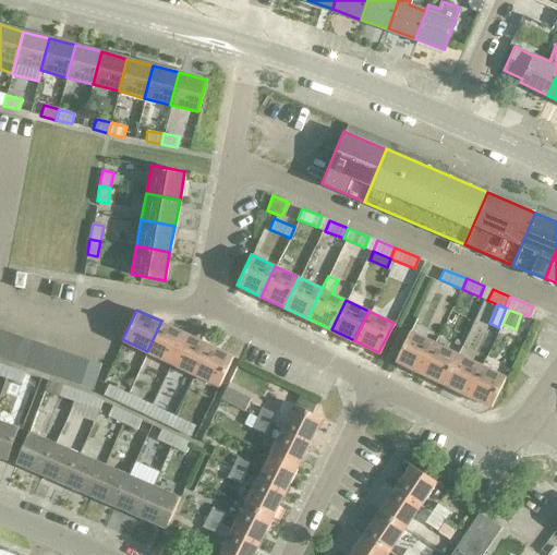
[(184,333),(161,321),(147,351),(170,362),(184,333)]
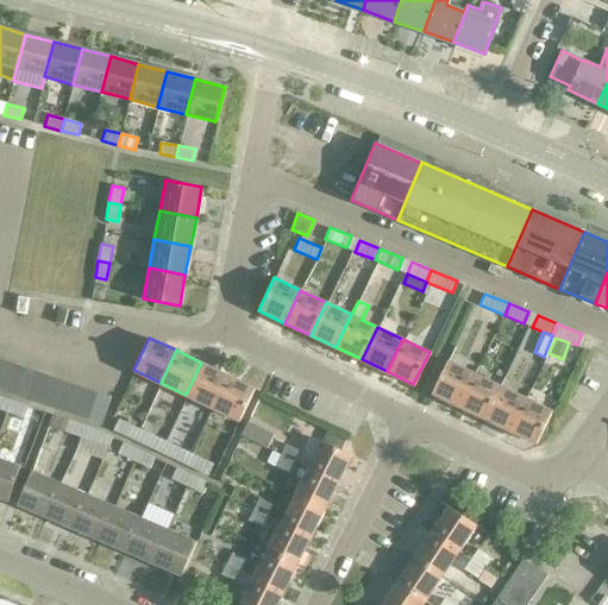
[(0,386),(2,388),(12,361),(0,358),(0,386)]
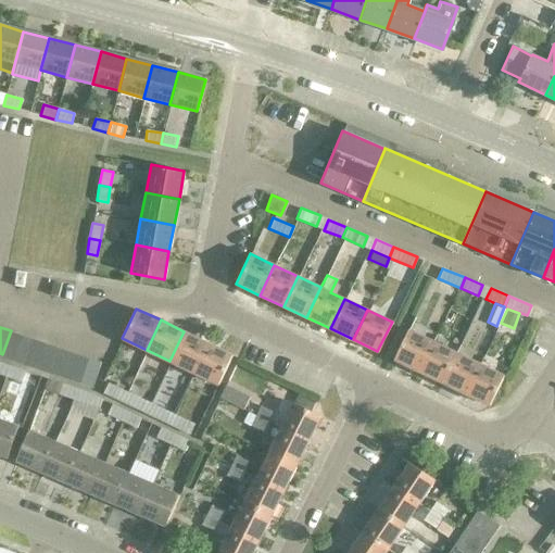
[(418,371),(432,340),(408,329),(394,360),(418,371)]
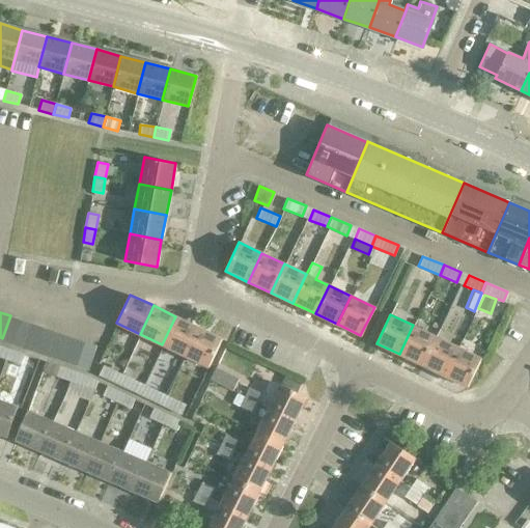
[(10,315),(2,338),(14,342),(21,320),(10,315)]
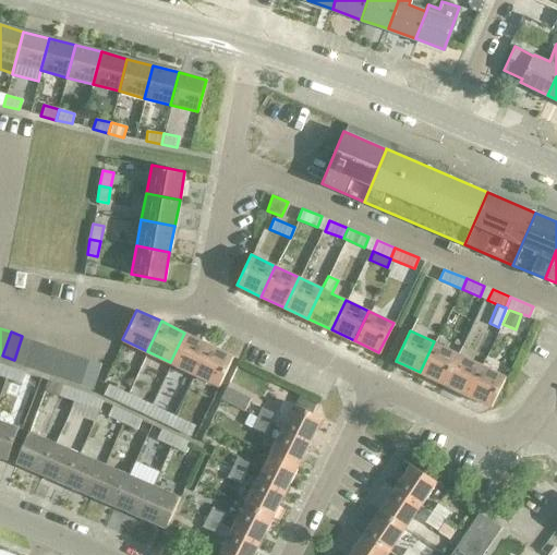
[(208,344),(184,333),(170,362),(194,373),(208,344)]
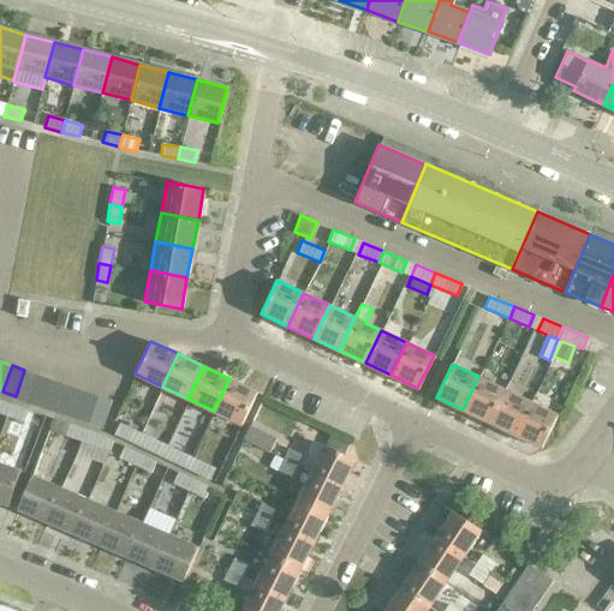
[(24,370),(16,396),(28,400),(36,373),(24,370)]
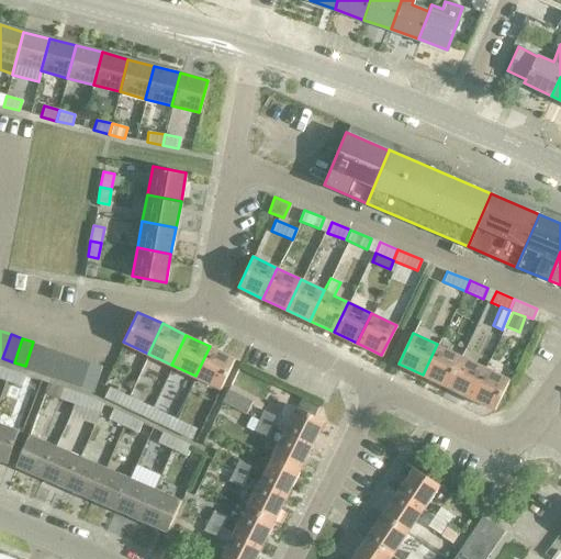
[(44,346),(33,342),(25,366),(36,370),(38,362),(44,346)]
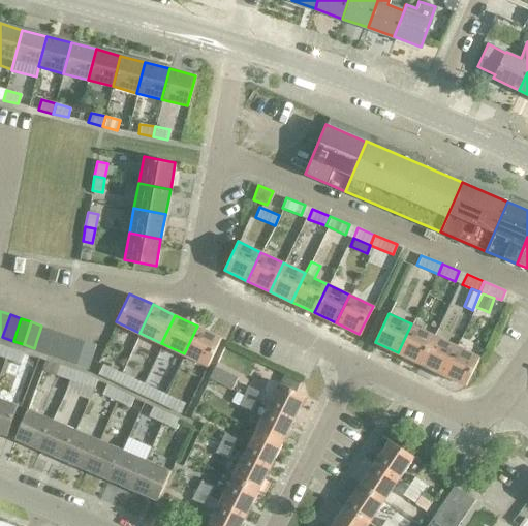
[(411,323),(398,352),(420,363),(433,334),(411,323)]
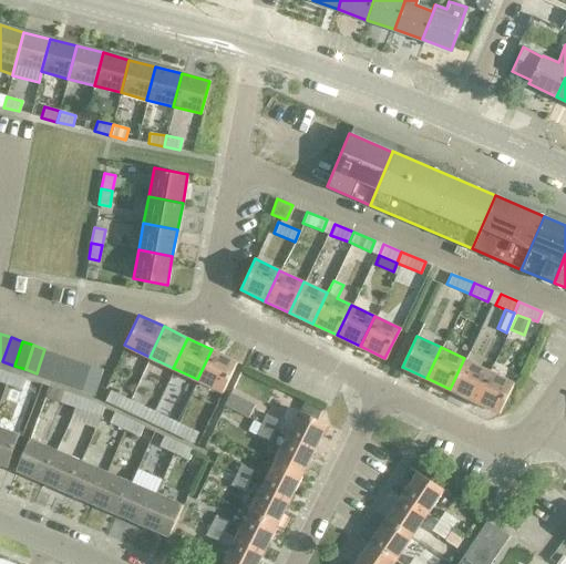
[(44,349),(39,366),(37,373),(48,377),(57,352),(44,349)]
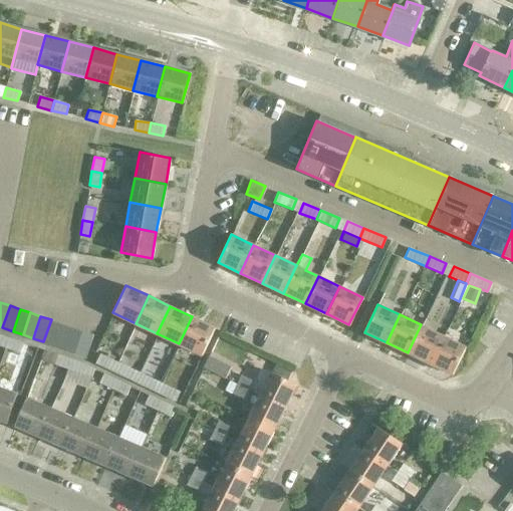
[(192,316),(179,343),(201,354),(214,327),(192,316)]
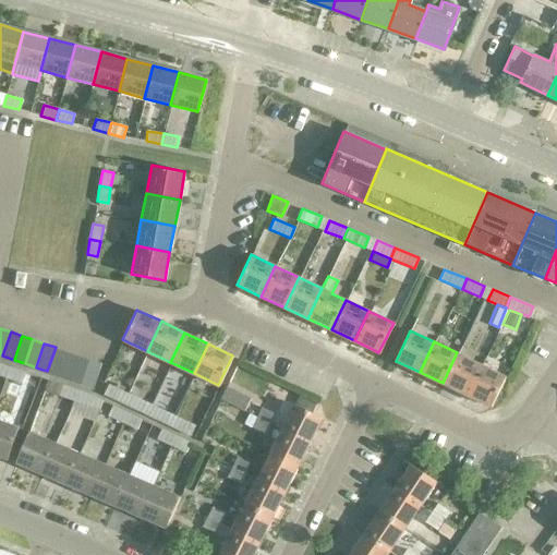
[(56,347),(47,371),(58,375),(67,351),(56,347)]
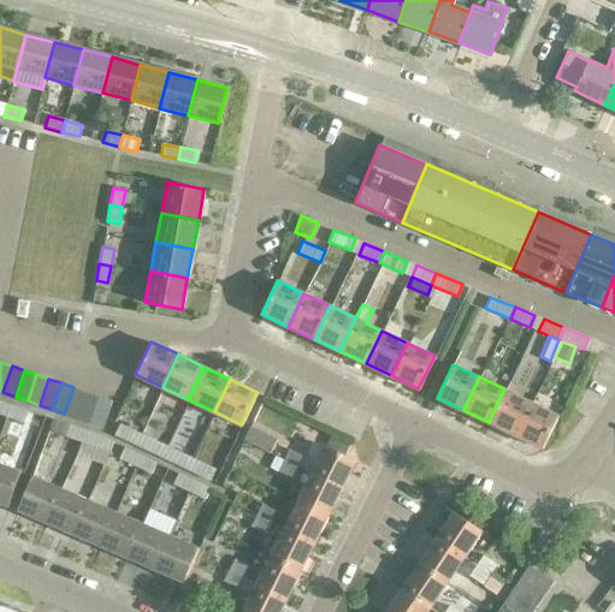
[(74,387),(64,414),(77,417),(86,391),(74,387)]
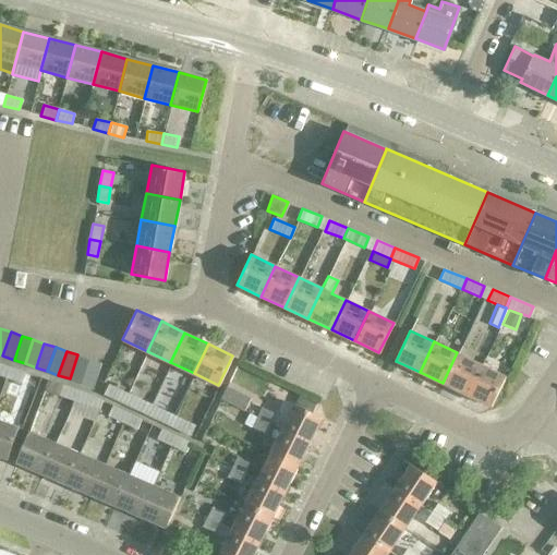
[(481,364),(457,352),(443,383),(465,395),(481,364)]
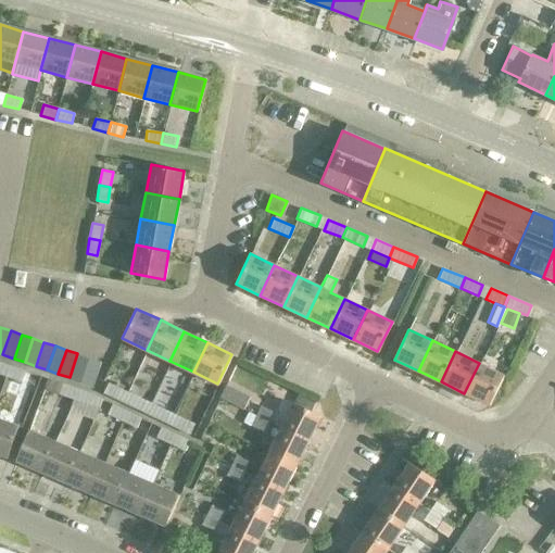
[(77,353),(70,377),(80,381),(88,357),(77,353)]
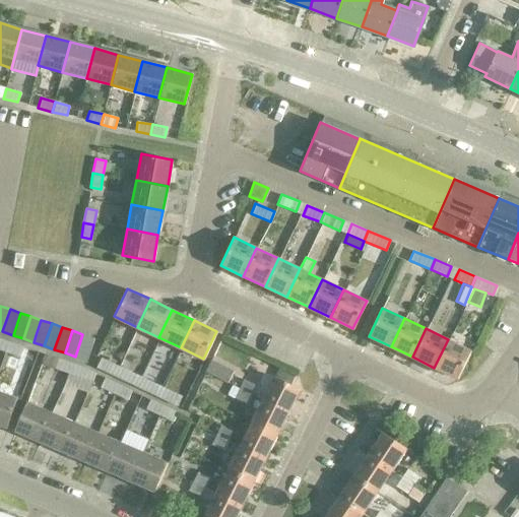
[(93,338),(82,334),(75,357),(85,360),(93,338)]
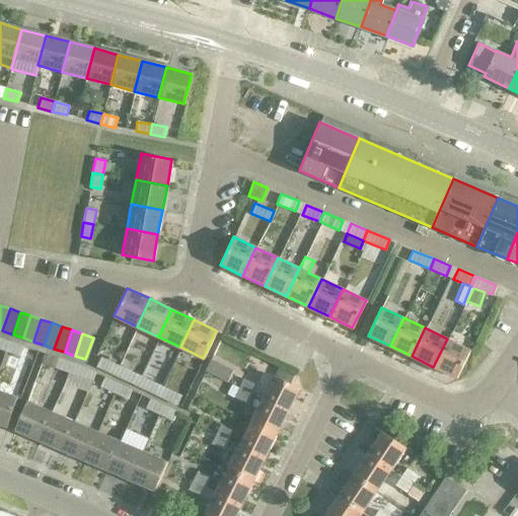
[(0,347),(7,350),(10,341),(0,337),(0,347)]
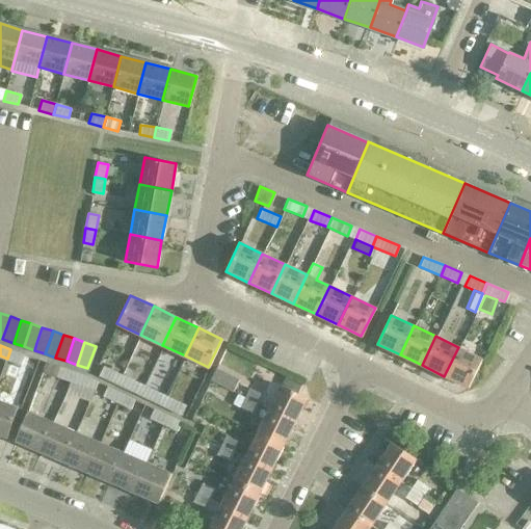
[(481,358),(458,347),(444,376),(468,387),(481,358)]
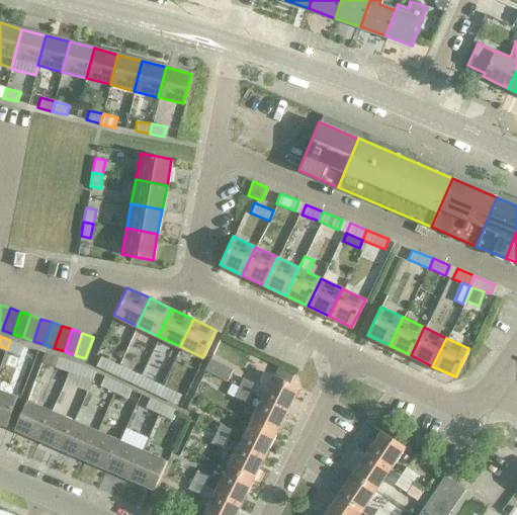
[(10,340),(7,349),(21,354),(24,345),(10,340)]
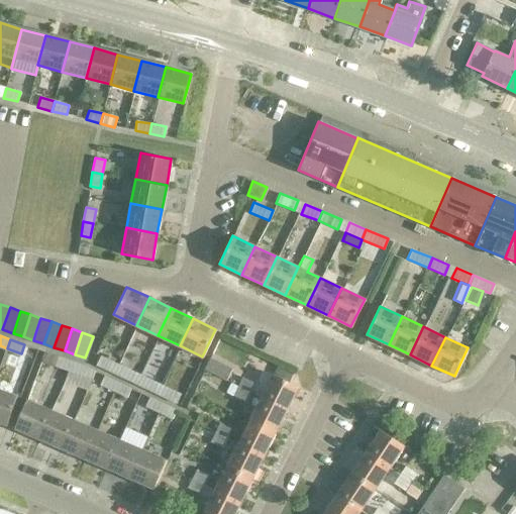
[(202,369),(225,380),(233,364),(210,352),(202,369)]
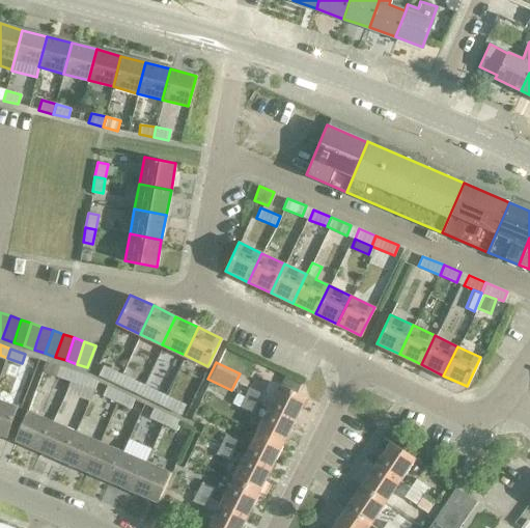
[(116,383),(121,372),(104,364),(99,374),(116,383)]
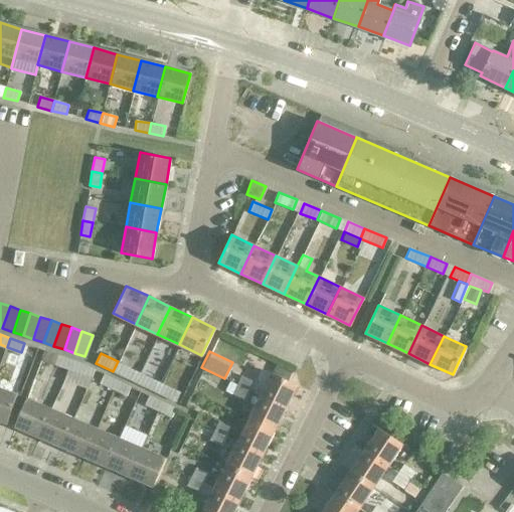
[(68,368),(72,359),(58,354),(55,364),(68,368)]
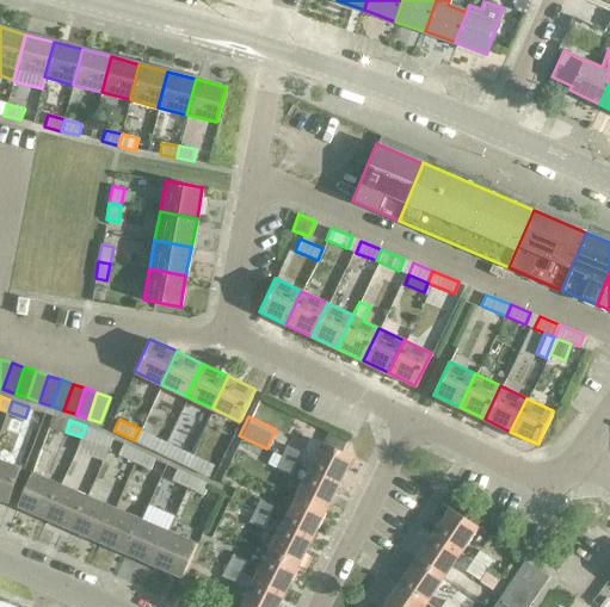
[(103,432),(86,426),(81,437),(98,443),(103,432)]
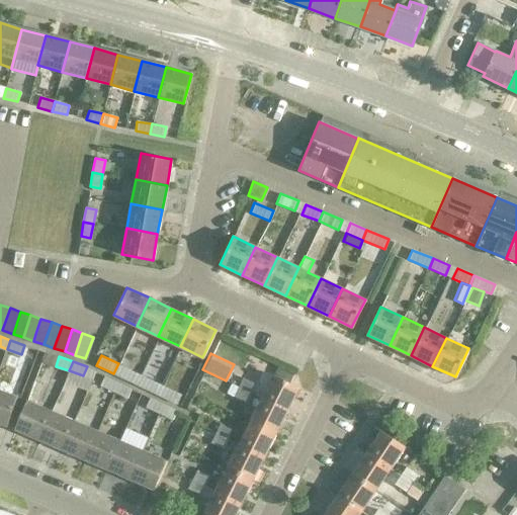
[(132,381),(136,371),(118,363),(113,373),(132,381)]
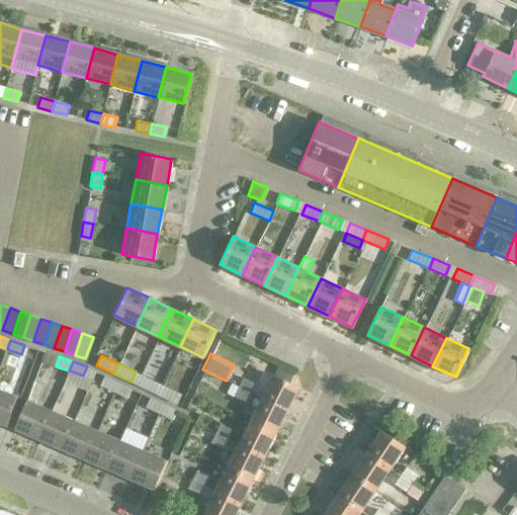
[(272,374),(261,397),(260,398),(286,411),(297,388),(272,374)]
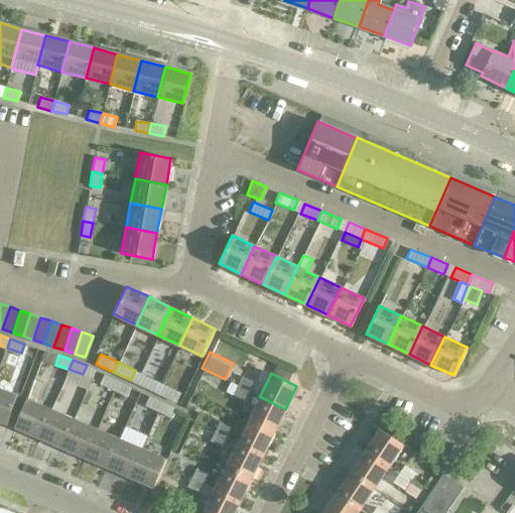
[(161,383),(143,374),(139,384),(156,392),(161,383)]
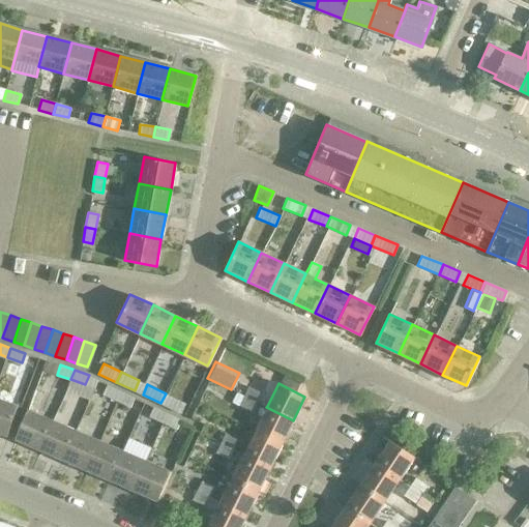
[(243,393),(256,400),(261,390),(248,384),(243,393)]
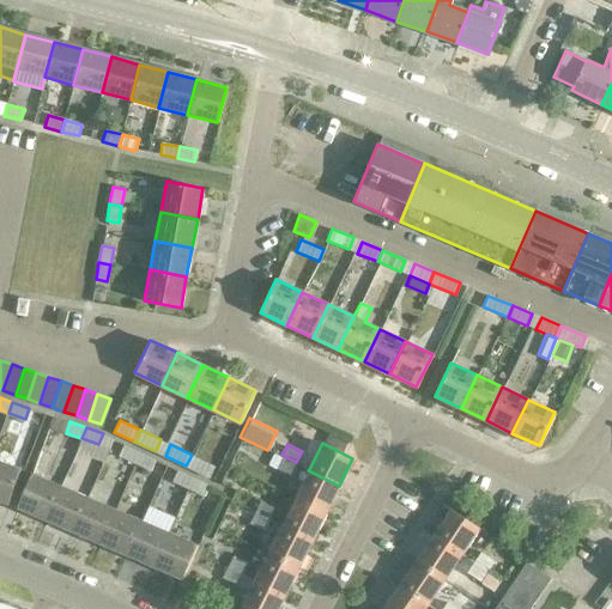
[(135,462),(140,452),(125,445),(120,455),(135,462)]
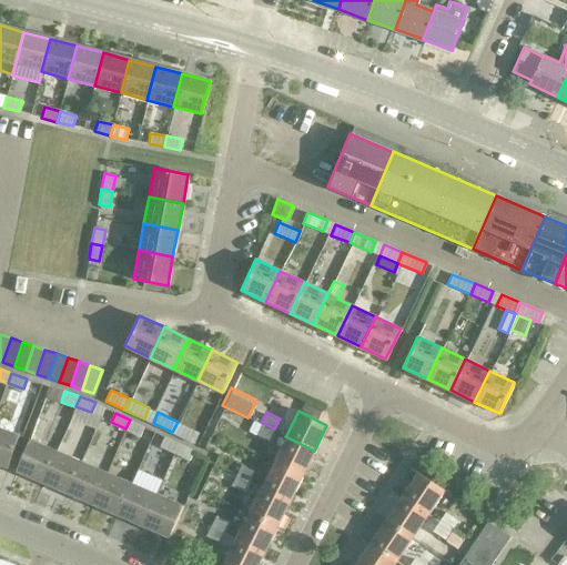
[(144,426),(130,420),(125,429),(140,436),(144,426)]
